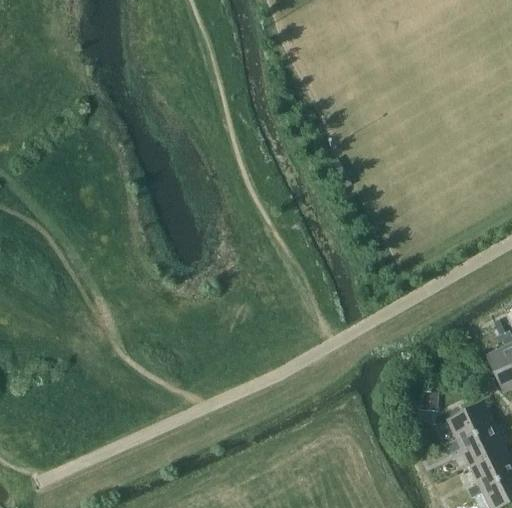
[(505,345),(509,343),(511,349),(511,335),(509,329),(505,331),(499,318),(493,321),(499,333),(505,345)]
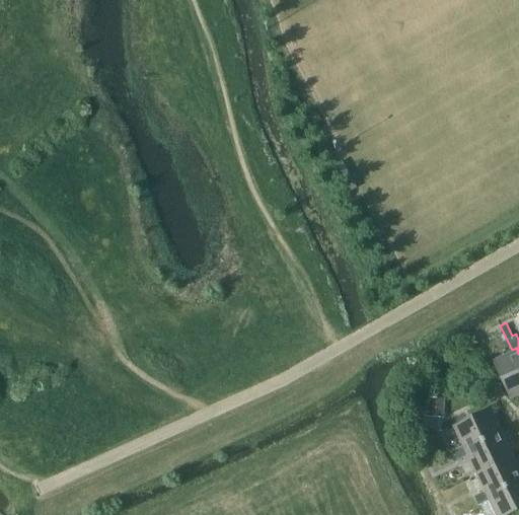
[(510,395),(518,390),(518,354),(516,348),(512,350),(492,359),(510,395)]
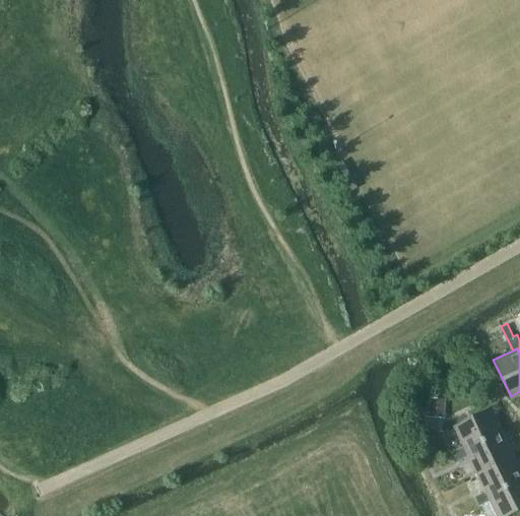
[(443,396),(429,395),(428,407),(442,408),(443,396)]
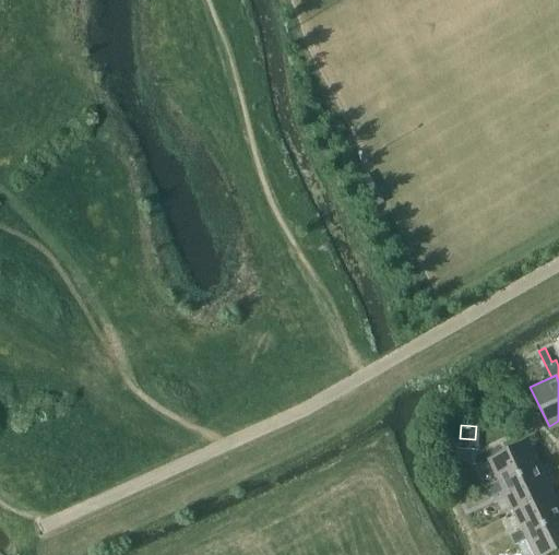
[(500,482),(539,463),(527,437),(488,457),(498,477),(500,482)]
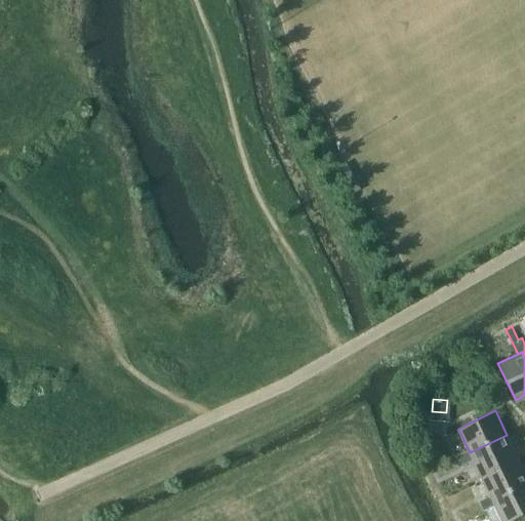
[(481,476),(518,458),(507,435),(470,452),(468,448),(456,454),(461,464),(473,458),(481,476)]
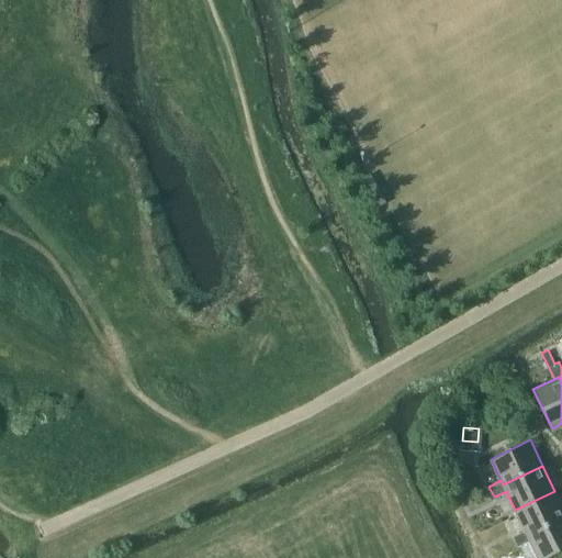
[(527,535),(561,517),(561,505),(554,491),(515,510),(525,529),(513,535),(517,545),(519,545),(529,539),(527,535)]
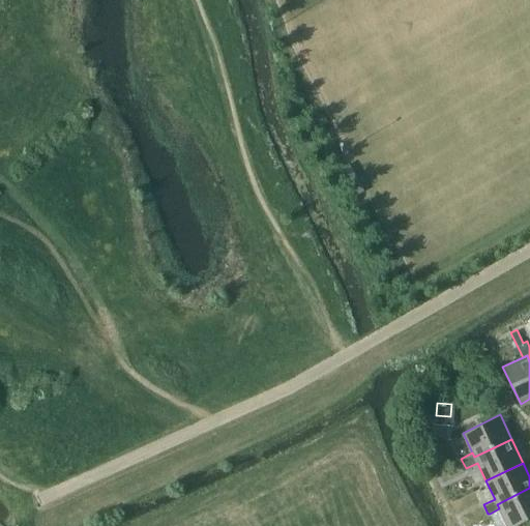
[(529,518),(529,488),(497,504),(499,508),(490,514),(495,525),(519,525),(518,524),(529,518)]
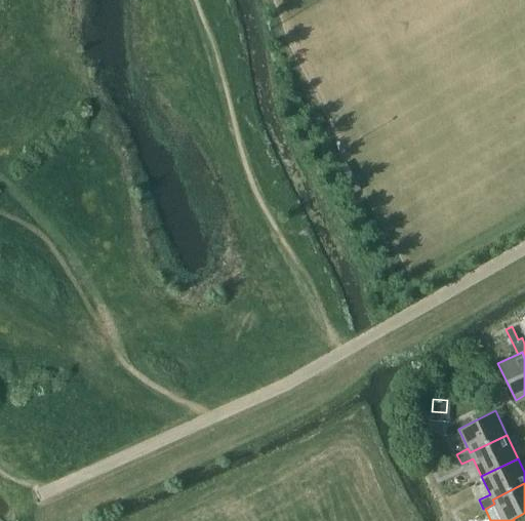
All buildings are outlined.
